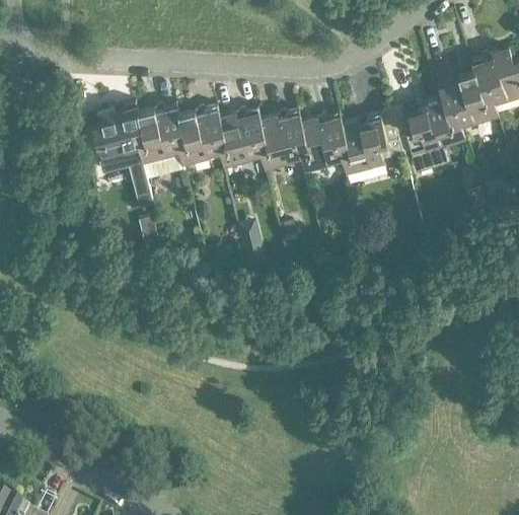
[(494,103),(495,102),(506,99),(507,103),(518,99),(518,61),(513,63),(510,50),(470,61),(474,74),(475,73),(479,88),(489,85),(494,103)]
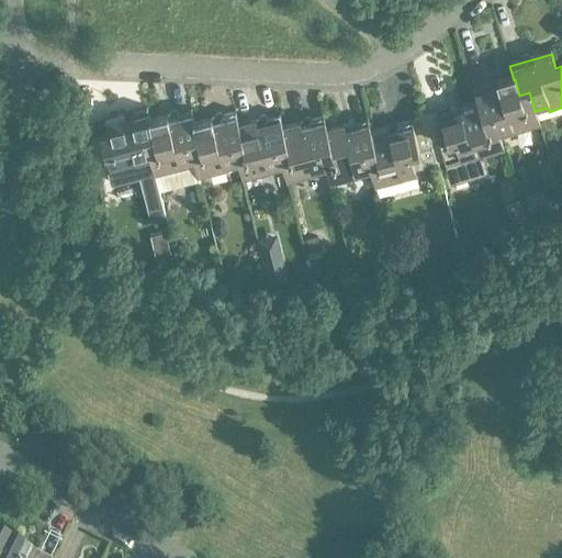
[(540,130),(536,111),(535,112),(529,92),(519,96),(515,79),(514,80),(473,91),(478,104),(479,104),(483,120),(493,118),(497,136),(499,135),(513,132),(514,136),(540,130)]
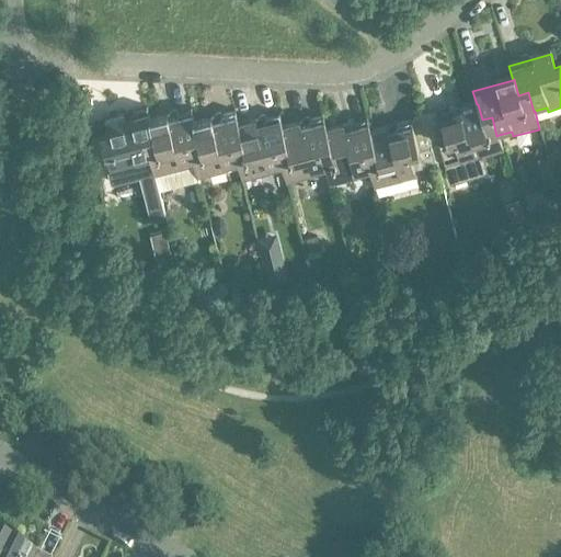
[(422,115),(436,166),(444,163),(449,184),(481,177),(487,174),(482,159),(503,152),(499,135),(496,136),(492,117),(482,120),(478,104),(477,104),(434,116),(433,112),(422,115)]
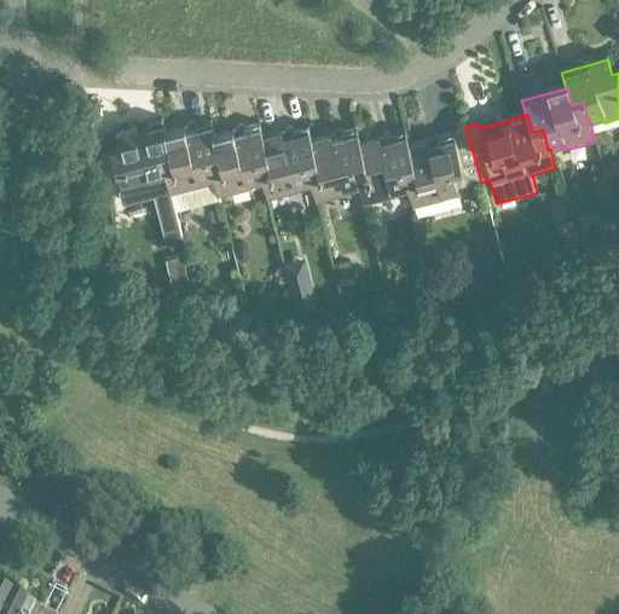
[(166,135),(163,127),(162,121),(116,134),(121,150),(110,152),(121,193),(151,185),(150,180),(165,177),(166,175),(160,156),(171,152),(166,135)]
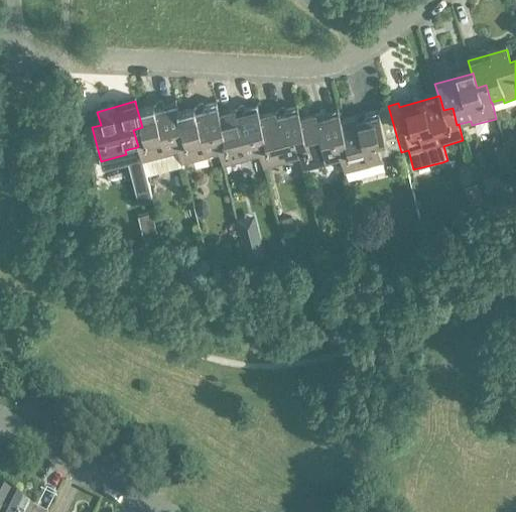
[(156,109),(154,102),(136,106),(138,113),(142,127),(133,130),(138,146),(137,147),(145,178),(182,167),(182,165),(177,149),(178,148),(173,132),(182,129),(178,115),(177,109),(175,104),(156,109)]
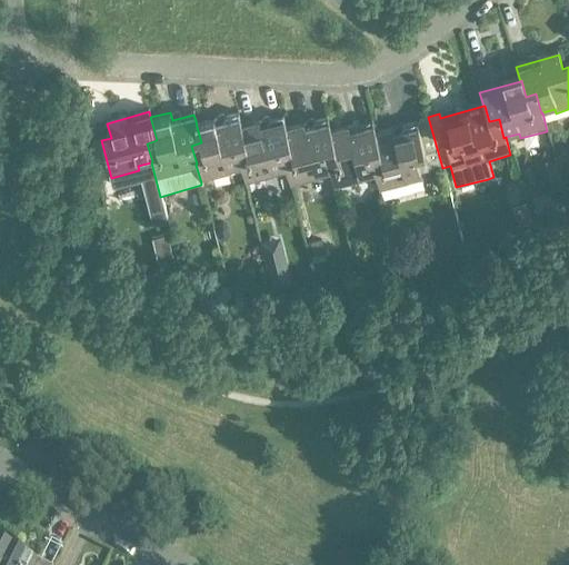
[(217,122),(215,115),(196,120),(197,127),(201,142),(191,146),(197,164),(196,165),(201,182),(228,175),(227,170),(241,166),(236,148),(246,146),(242,130),(238,117),(217,122)]
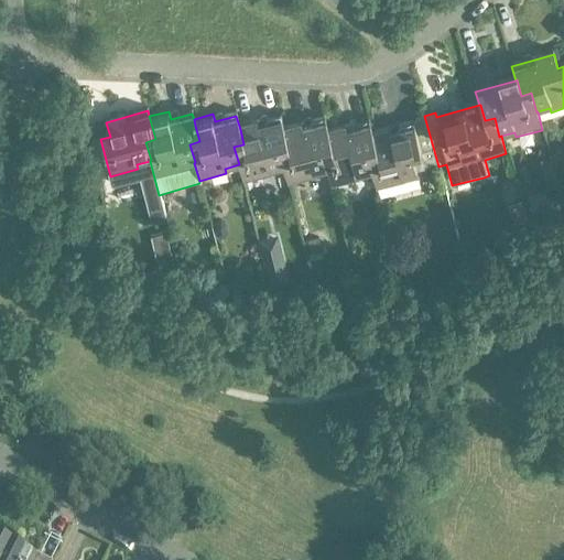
[(423,171),(438,167),(424,116),(414,119),(415,124),(373,136),(378,151),(366,154),(371,172),(376,190),(416,179),(415,174),(424,172),(423,171)]
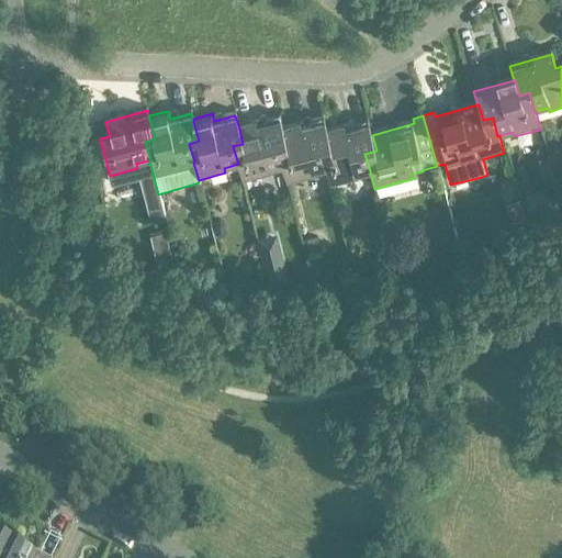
[(288,146),(283,131),(280,118),(239,129),(243,144),(233,146),(238,164),(243,182),(270,175),(269,170),(282,167),(278,148),(288,146)]
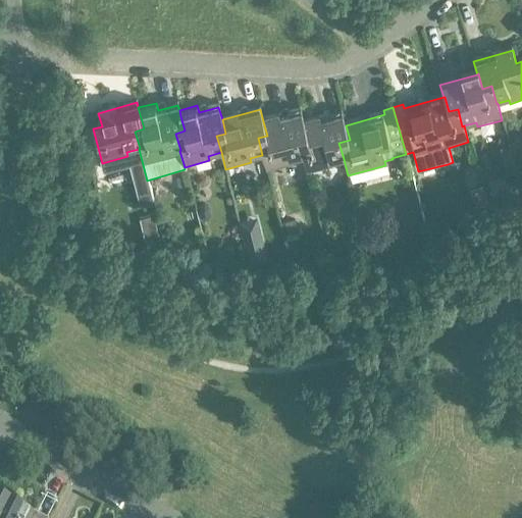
[(308,138),(304,123),(301,111),(263,121),(267,136),(258,138),(262,155),(266,171),(291,164),(290,160),(303,157),(298,141),(308,138)]
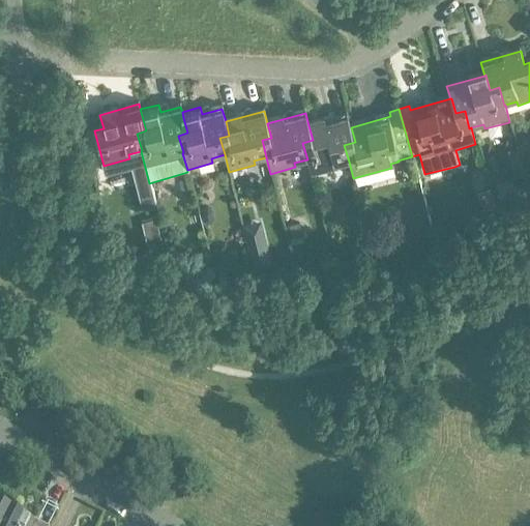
[(355,142),(351,127),(347,115),(308,125),(313,140),(302,143),(307,159),(312,176),(337,169),(335,165),(349,162),(344,145),(355,142)]
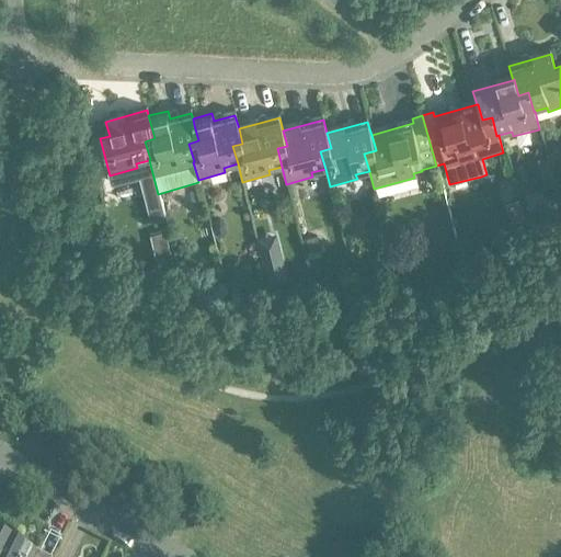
[(6,556),(12,545),(0,538),(0,556),(6,556)]
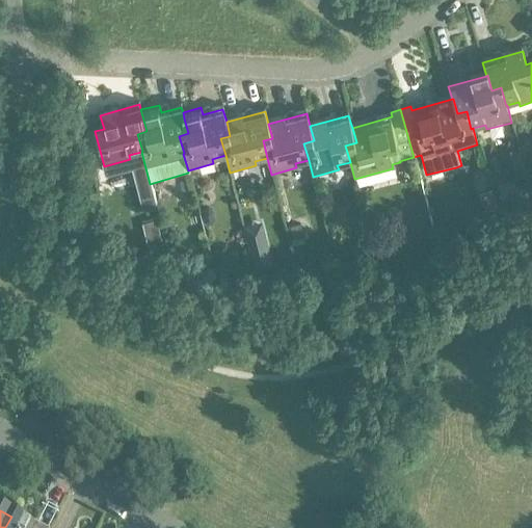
[(32,527),(11,517),(5,527),(32,527)]
